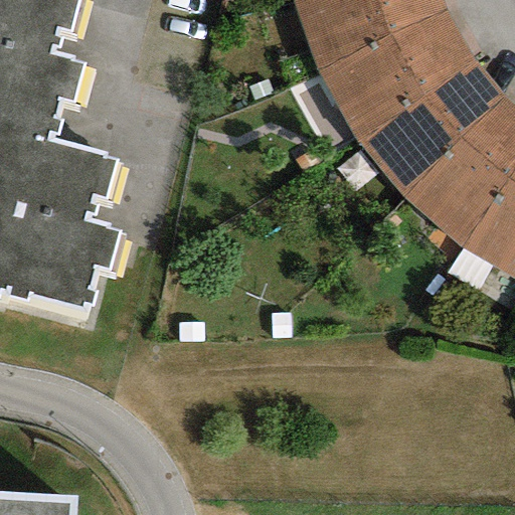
[(0,0),(0,130),(48,142),(50,134),(56,136),(60,120),(55,119),(59,99),(72,102),(81,63),(71,60),(72,57),(52,53),(53,47),(58,48),(60,38),(56,37),(58,29),(69,32),(76,0),(0,0)]
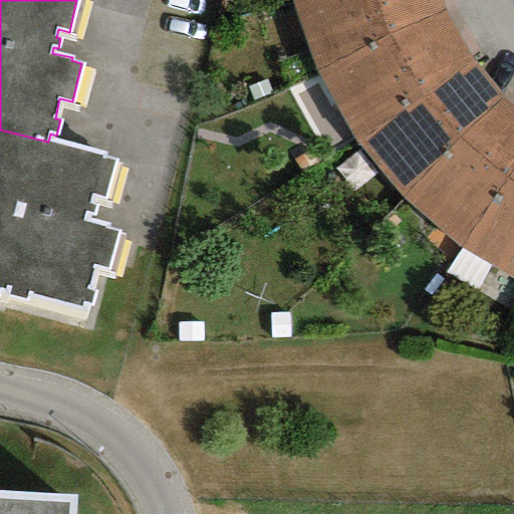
[(290,0),(316,72),(443,9),(440,0),(290,0)]
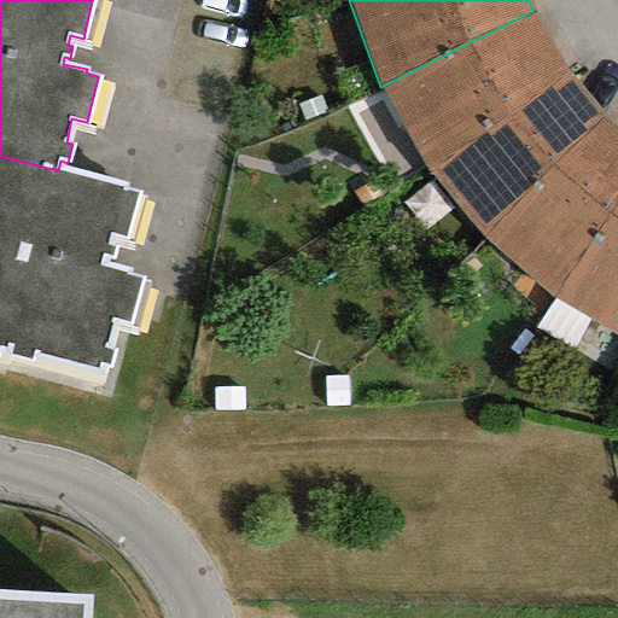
[(429,174),(563,70),(532,11),(380,87),(429,174)]
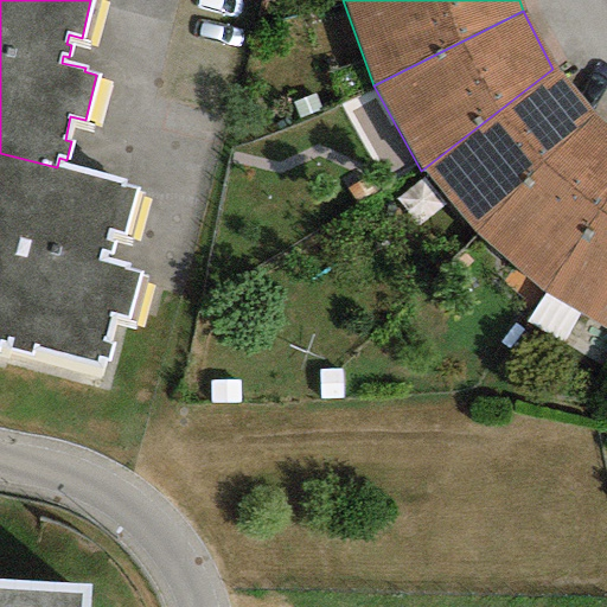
[(473,235),(590,117),(553,69),(421,171),(473,235)]
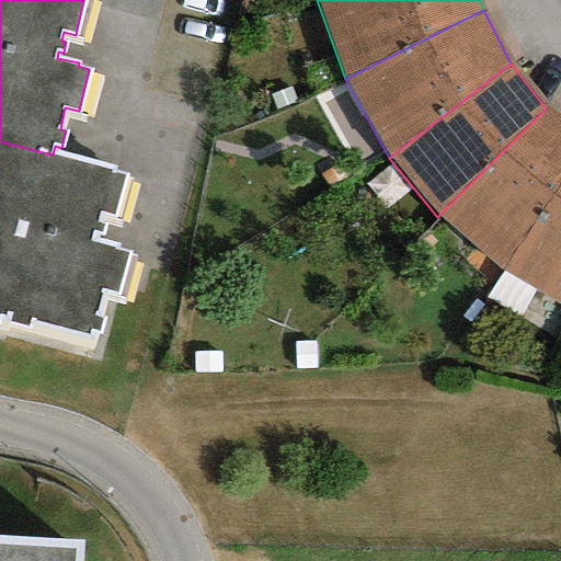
[(503,271),(560,183),(560,119),(546,109),(437,217),(503,271)]
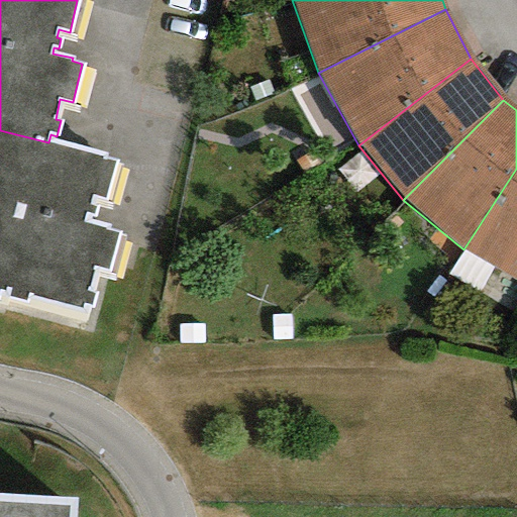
[(103,156),(48,142),(0,130),(0,291),(7,293),(6,299),(25,304),(26,298),(79,311),(81,305),(91,307),(95,293),(88,292),(94,268),(109,272),(118,233),(107,230),(108,226),(82,220),(84,213),(94,216),(96,207),(87,205),(90,196),(105,200),(114,162),(102,159),(103,156)]
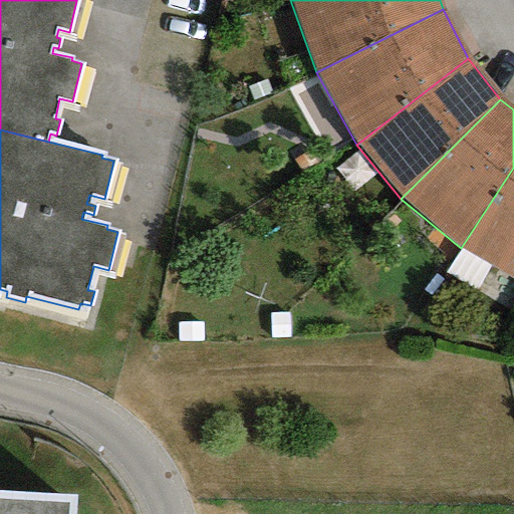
[(513,279),(513,168),(461,248),(513,279)]
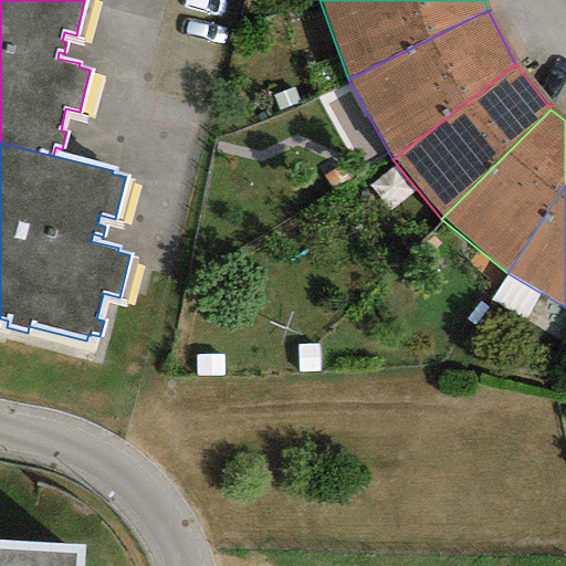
[(80,565),(81,546),(0,541),(0,565),(80,565)]
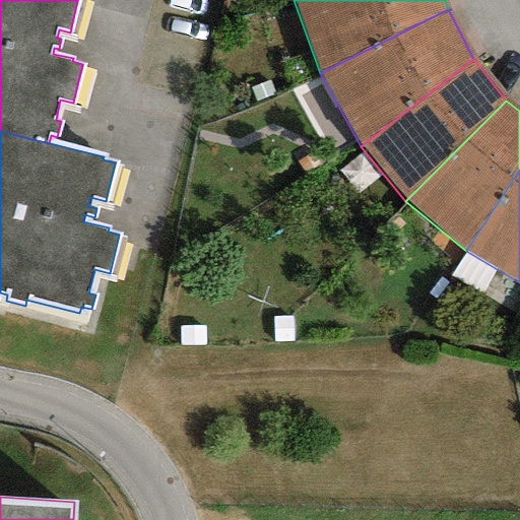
All buildings are outlined.
